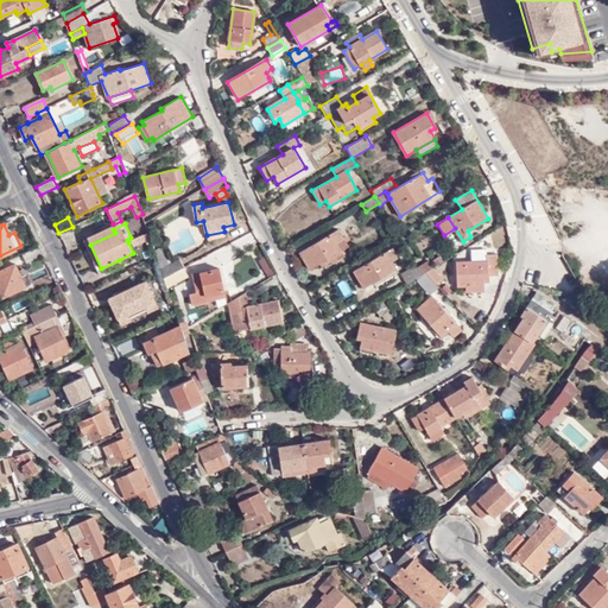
[(115,233),(113,229),(83,242),(99,276),(121,265),(119,260),(101,268),(90,245),(115,233)]
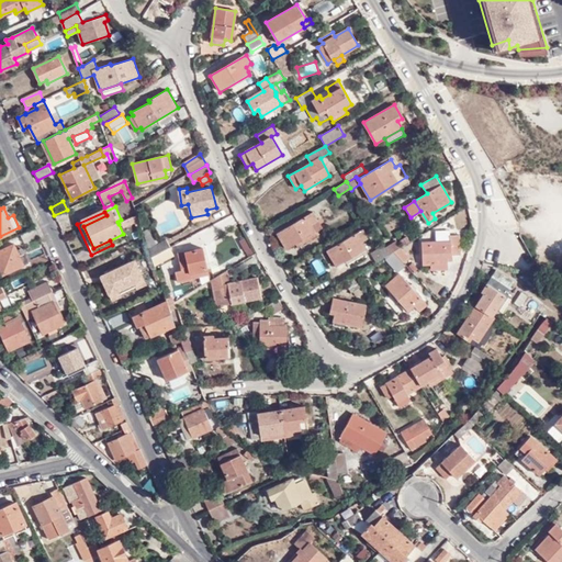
[(287,250),(315,233),(310,224),(317,221),(312,212),(277,234),(287,250)]
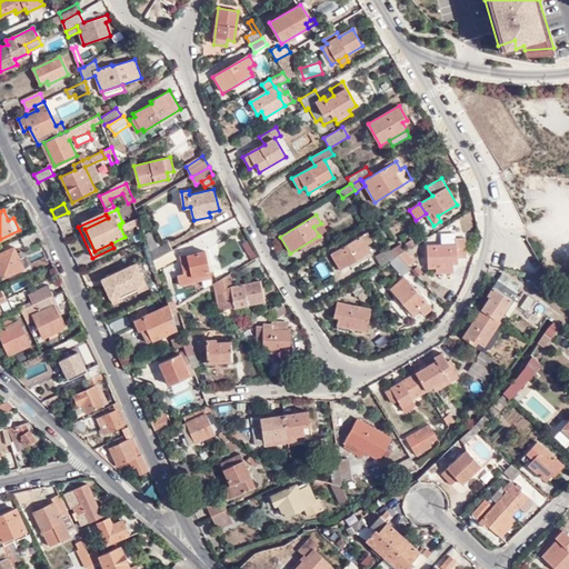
[(128,231),(141,225),(140,217),(123,225),(128,231)]
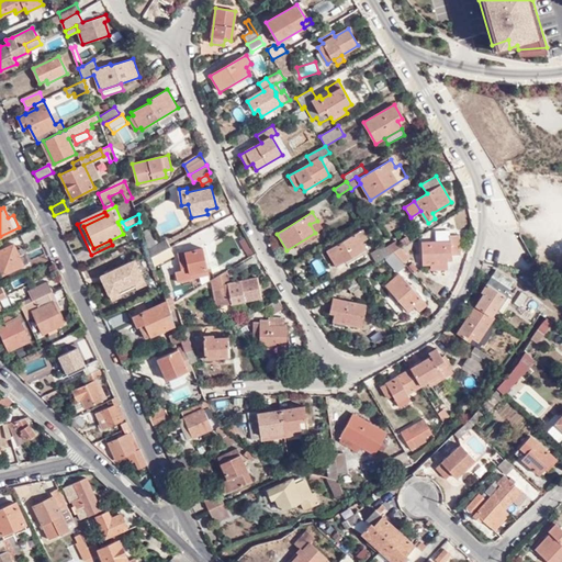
[(310,224),(315,233),(322,228),(317,221),(310,224)]
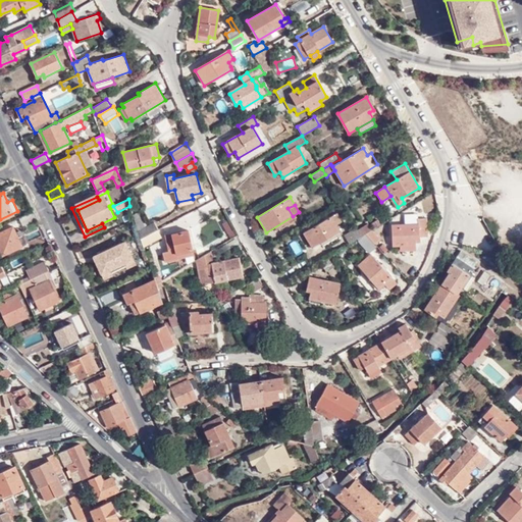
[(37,218),(33,211),(19,217),(23,225),(37,218)]
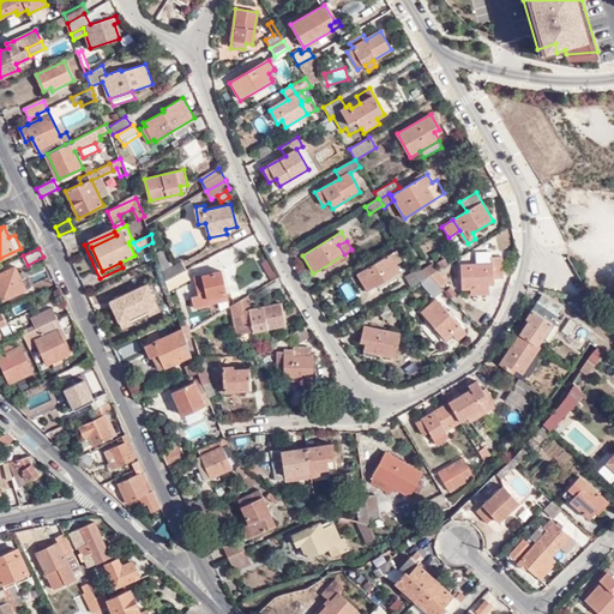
[(401,259),(396,251),(356,275),(367,292),(397,272),(392,264),(401,259)]
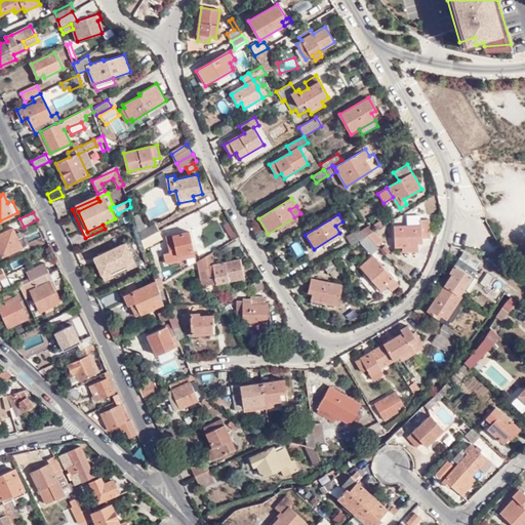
[(142,241),(159,232),(155,224),(146,229),(138,215),(134,216),(142,241)]
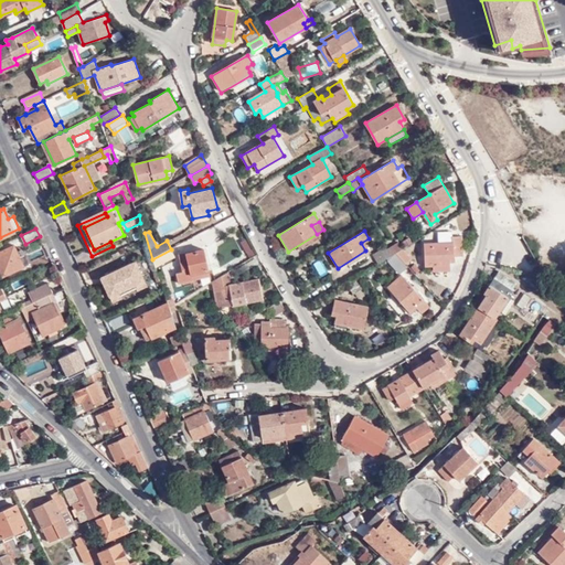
[(452,243),(452,237),(451,232),(439,232),(439,243),(452,243)]
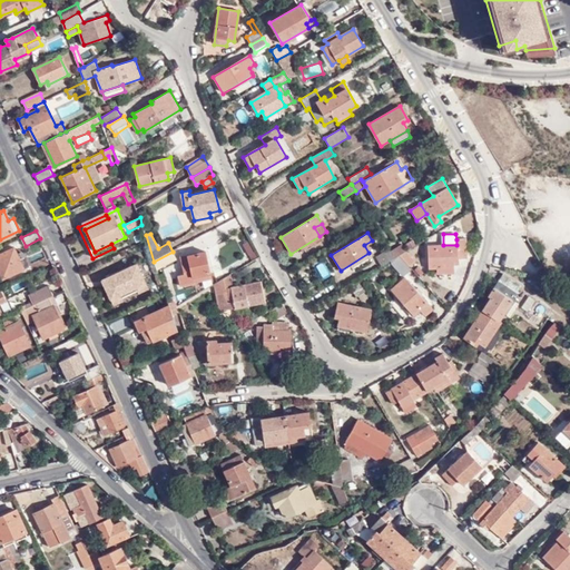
[(465,239),(457,239),(457,245),(443,245),(429,246),(429,268),(436,268),(436,275),(452,274),(452,258),(467,258),(465,239)]
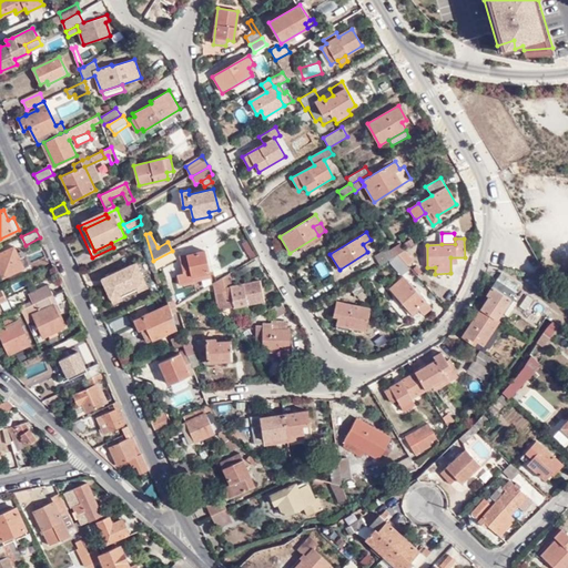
[(398,253),(405,249),(401,241),(388,247),(394,256),(398,253)]
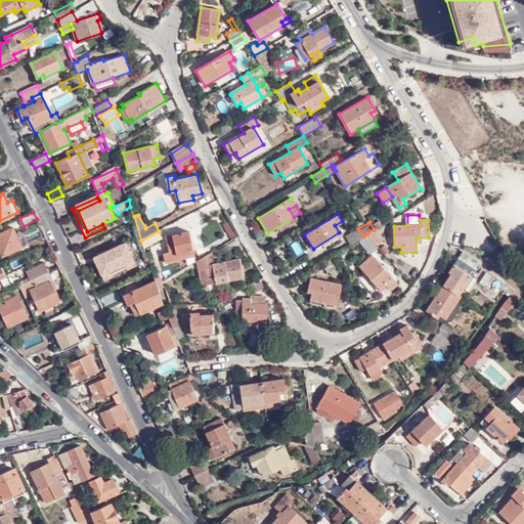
[(23,247),(13,227),(0,232),(0,252),(2,256),(23,247)]
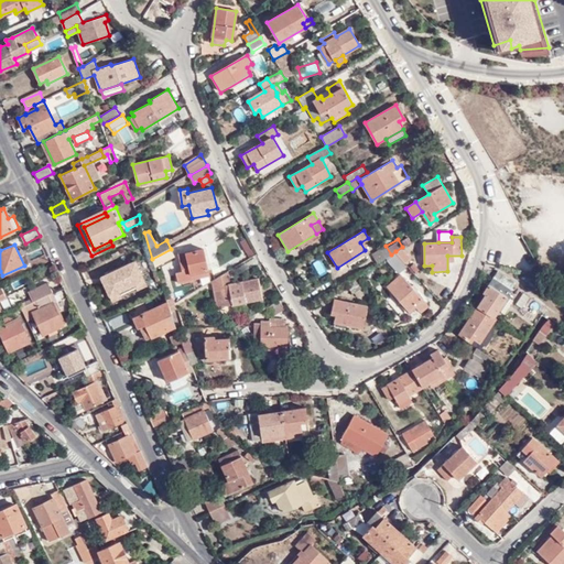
[(391,255),(386,246),(373,252),(379,261),(391,255)]
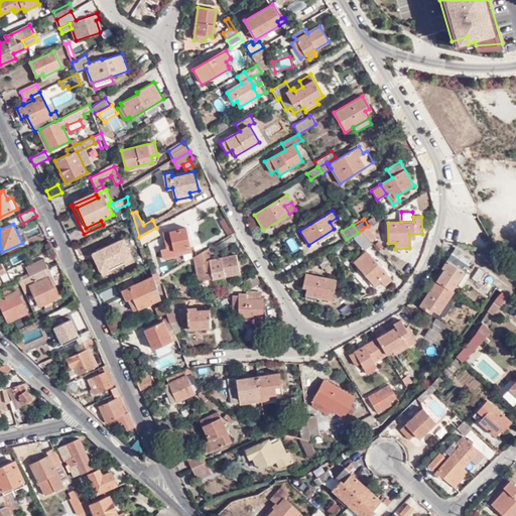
[(375,234),(368,226),(362,230),(371,238),(375,234)]
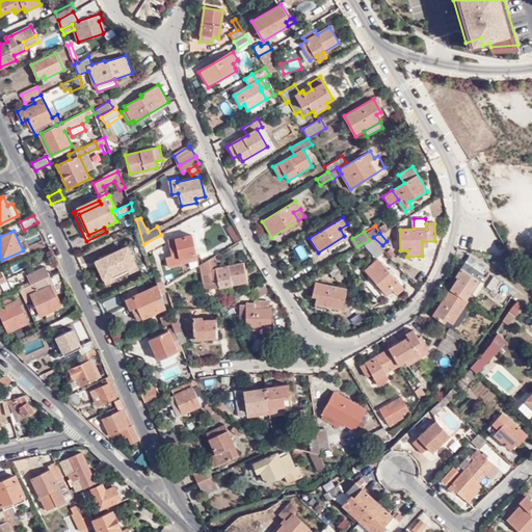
[(196,259),(192,234),(169,238),(171,255),(178,254),(179,258),(180,258),(180,262),(196,259)]
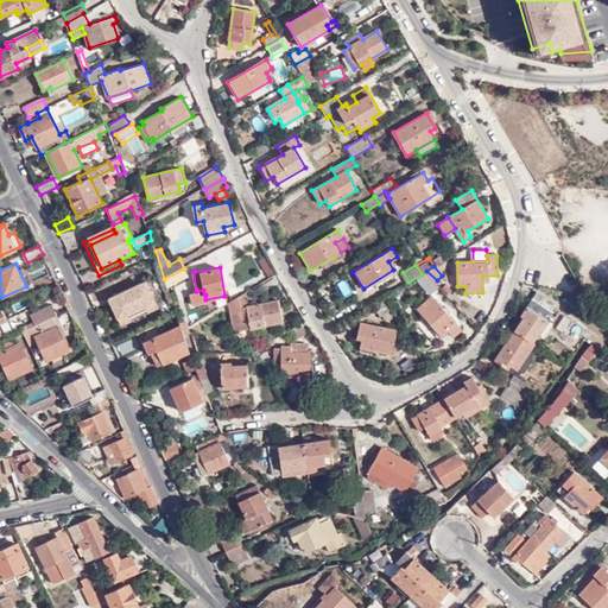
[(164,279),(168,287),(188,276),(184,268),(164,279)]
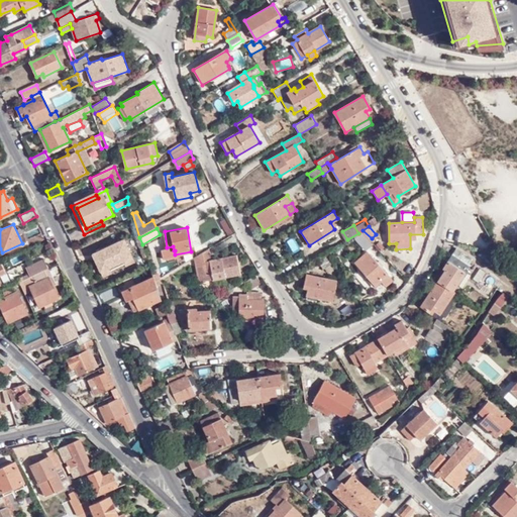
[(366,249),(372,243),(362,232),(355,238),(366,249)]
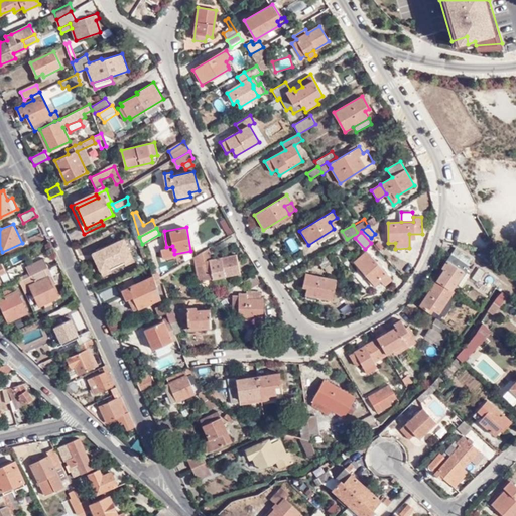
[(293,252),(299,248),(292,237),(285,242),(293,252)]
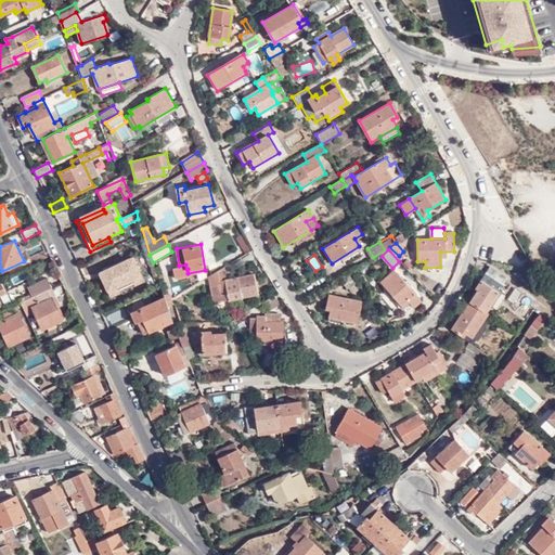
[(144,281),(132,258),(124,261),(124,260),(107,268),(107,269),(99,273),(110,297),(120,293),(118,291),(133,284),(134,285),(144,281)]
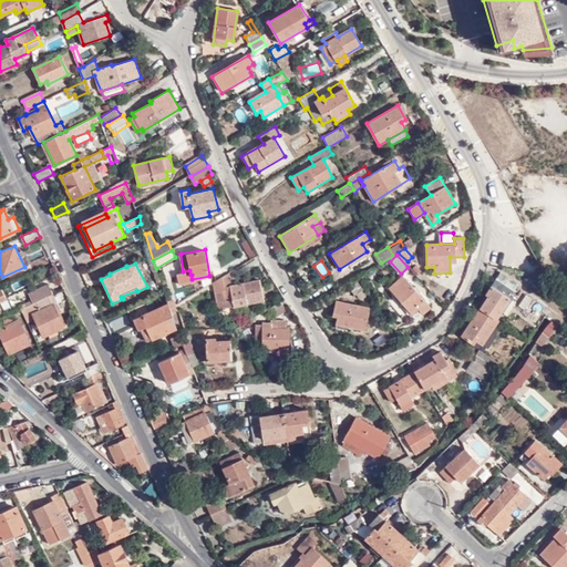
[(232,286),(229,274),(214,282),(216,291),(225,290),(225,287),(232,286)]
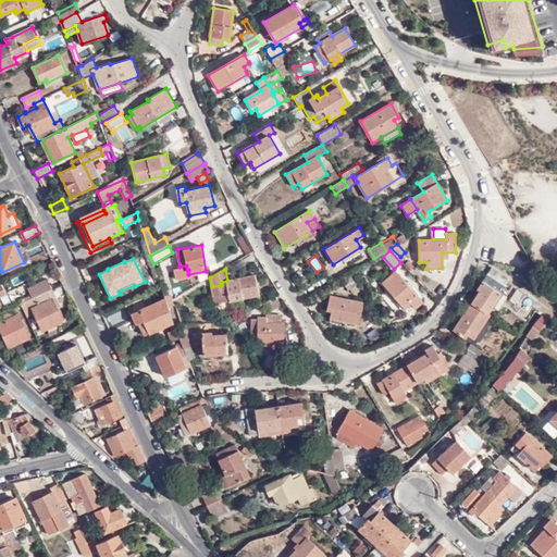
[(478,292),(470,304),(487,314),(509,281),(491,269),(475,291),(478,292)]
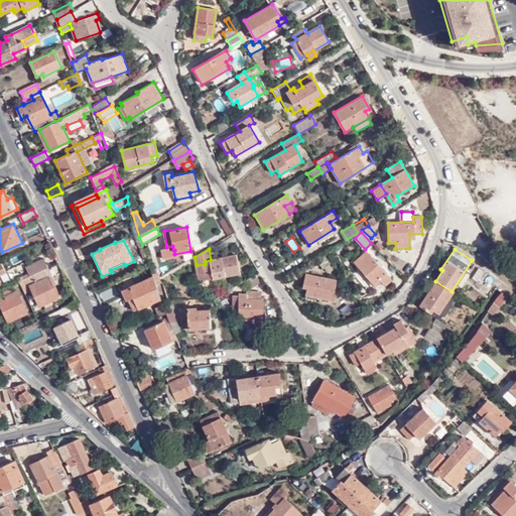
[(392,279),(366,251),(354,263),(375,286),(381,280),(386,285),(392,279)]
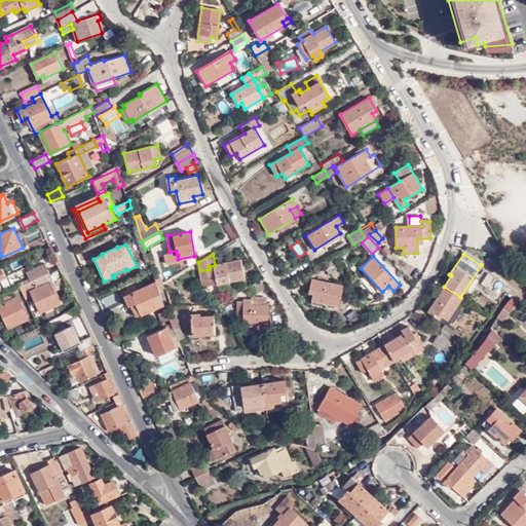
[(12,270),(25,264),(22,258),(10,264),(12,270)]
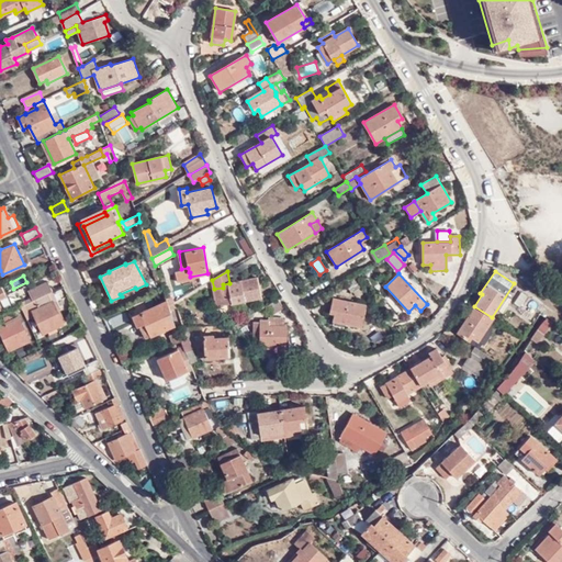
[(347,285),(351,292),(362,285),(356,276),(349,280),(350,283),(347,285)]
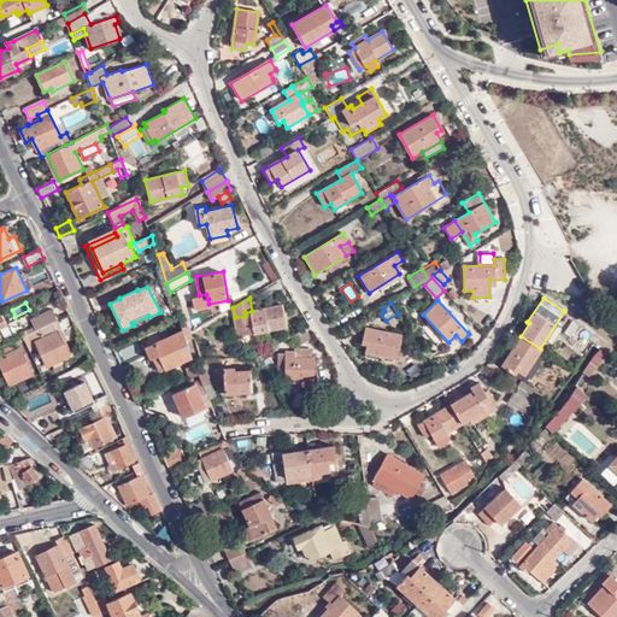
[(252,312),(252,311),(245,312),(245,316),(235,317),(236,323),(246,321),(247,328),(253,327),(254,333),(287,327),(283,304),(264,309),(265,310),(252,312)]
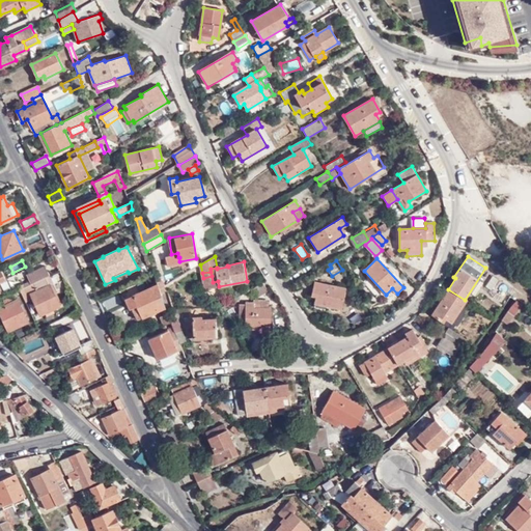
[(30,285),(33,283),(50,276),(45,267),(26,275),(30,285)]
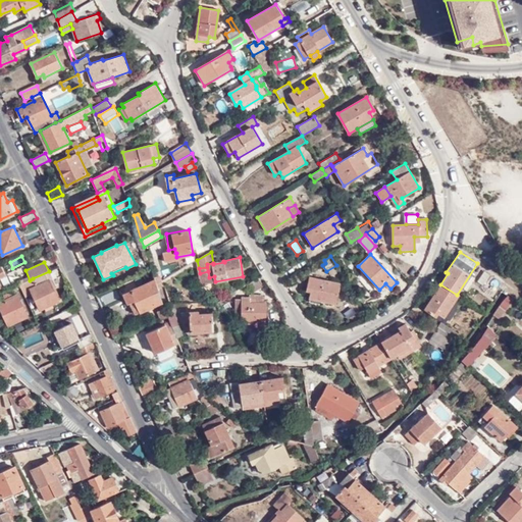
[(336,265),(326,271),(328,275),(340,269),(336,265)]
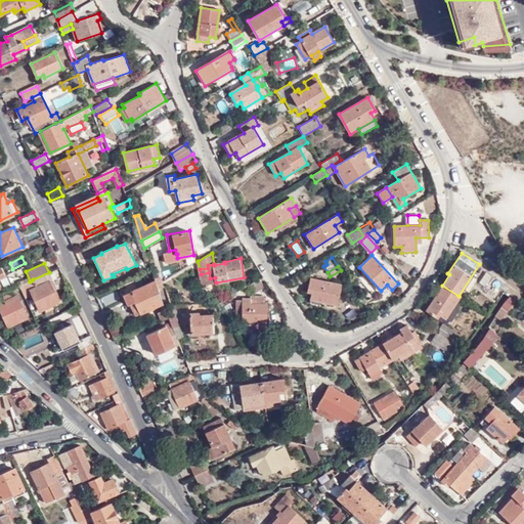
[(209,272),(201,274),(202,286),(216,282),(215,277),(210,278),(209,272)]
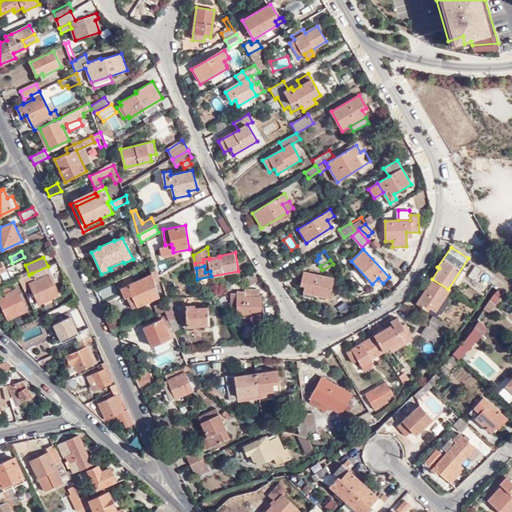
[(474,280),(480,269),(474,266),(468,277),(474,280)]
